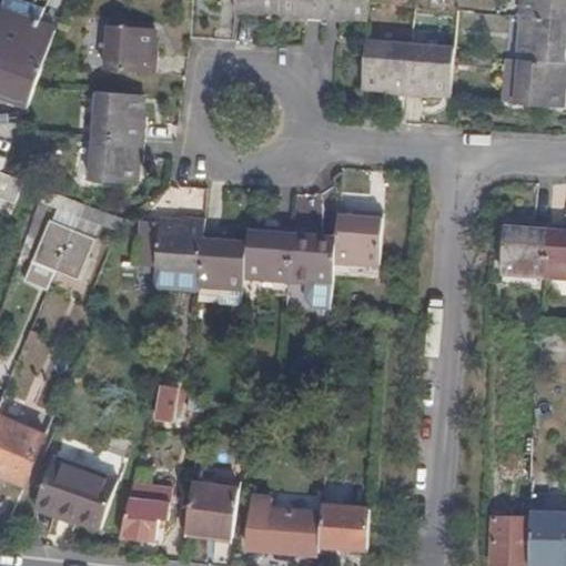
[(254,12),(276,13),(276,0),(231,0),(232,1),(231,16),(253,17),(254,12)]
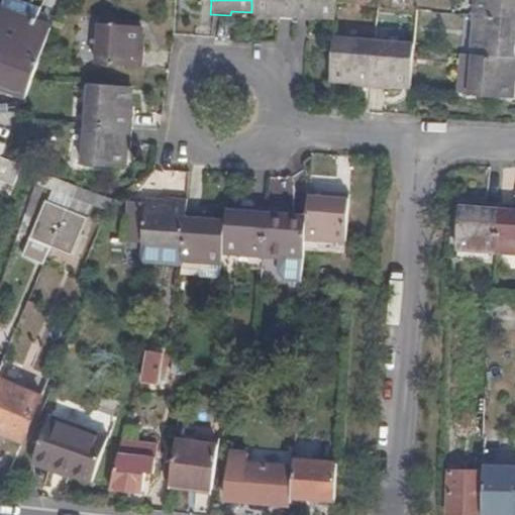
[(514,0),(475,0),(475,16),(514,18),(514,0)]
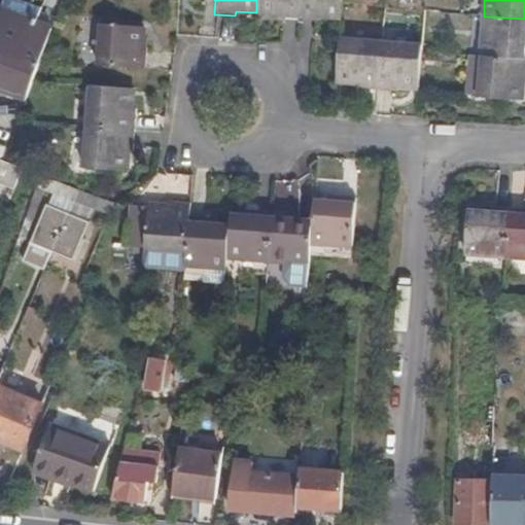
[(524,37),(524,19),(484,16),(482,56),(523,59),(524,37)]
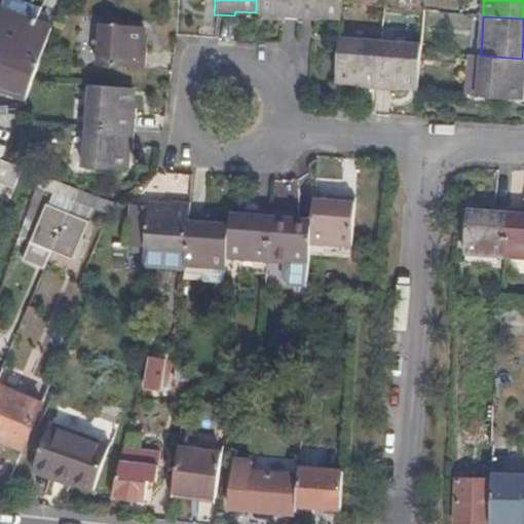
[(0,92),(24,102),(46,39),(0,22),(0,92)]
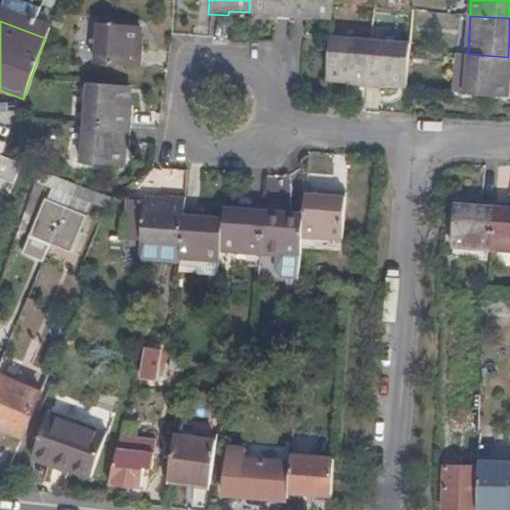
[(136,48),(138,28),(97,24),(92,64),(139,68),(141,48),(136,48)]
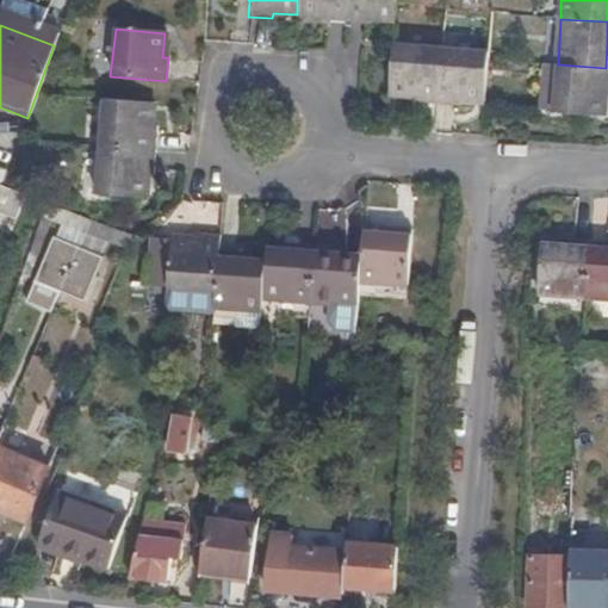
[(407,103),(434,105),(438,49),(390,45),(386,95),(407,98),(407,103)]
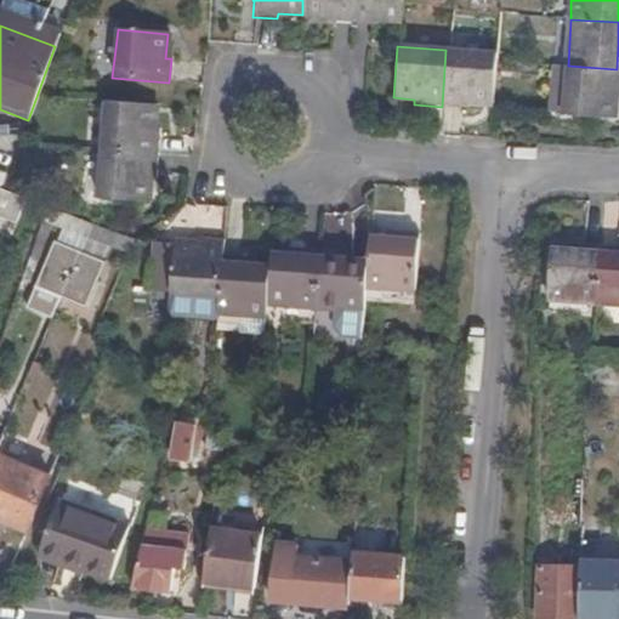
[(466,103),(490,104),(494,61),(494,54),(446,50),(442,107),(466,108),(466,103)]
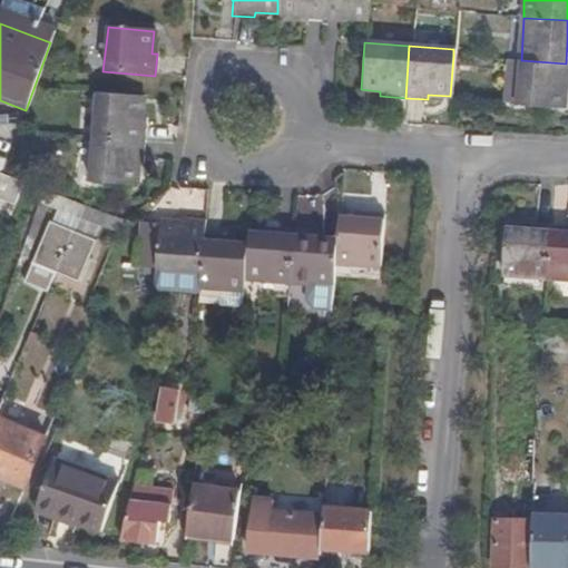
[(506,105),(518,105),(521,60),(508,59),(506,105)]
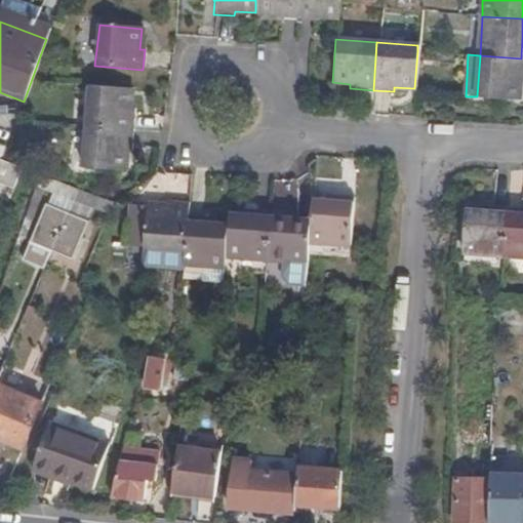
[(522,78),(522,58),(521,58),(480,55),(477,96),(519,99),(520,78),(522,78)]
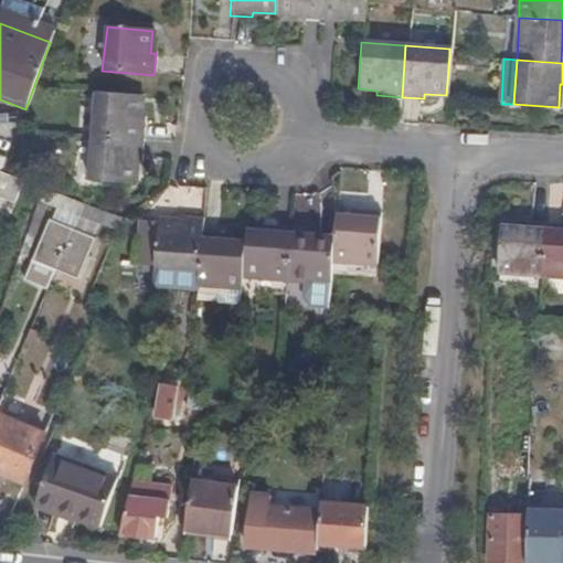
[(138,120),(140,98),(95,94),(91,138),(141,142),(144,120),(138,120)]
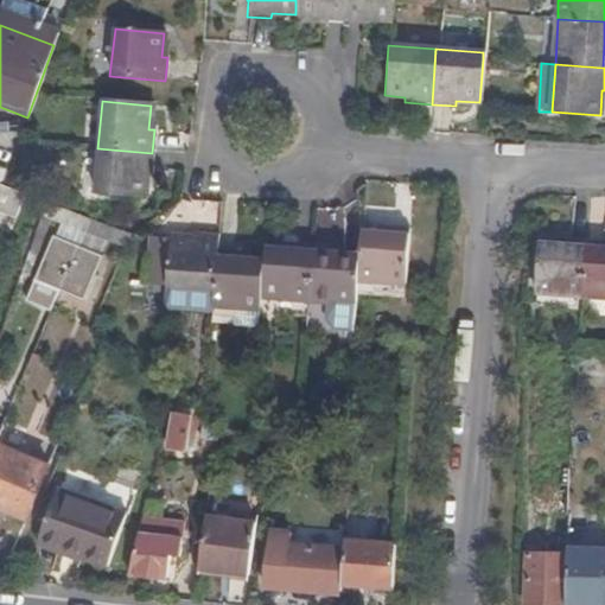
[(150,177),(152,153),(97,148),(93,192),(142,197),(145,177),(150,177)]
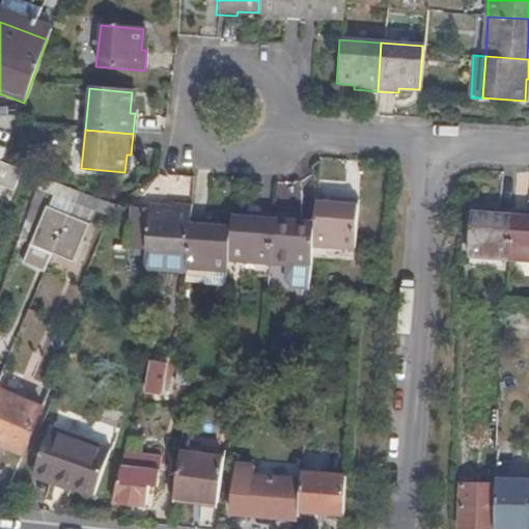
[(0,179),(12,184),(18,169),(2,163),(0,162),(0,179)]
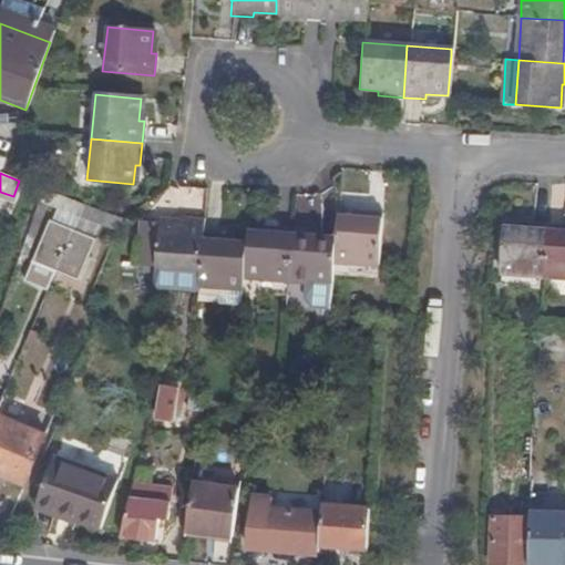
[(76,215),(81,204),(62,197),(41,188),(37,199),(76,215)]
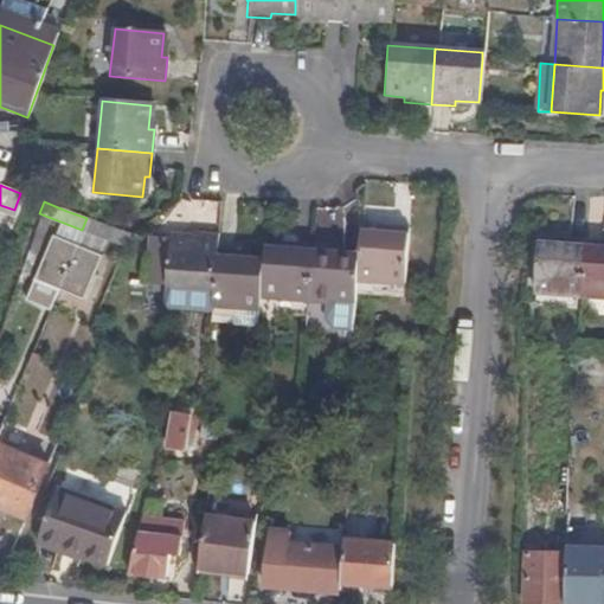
[(124,246),(128,235),(87,218),(82,230),(124,246)]
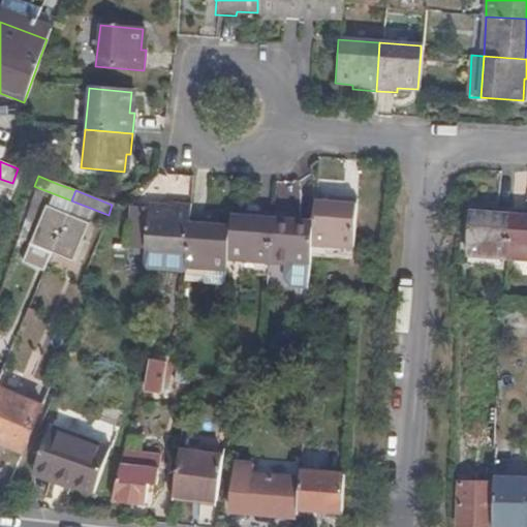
[(318,204),(317,223),(315,247),(357,249),(360,202),(339,200),(339,205),(318,204)]
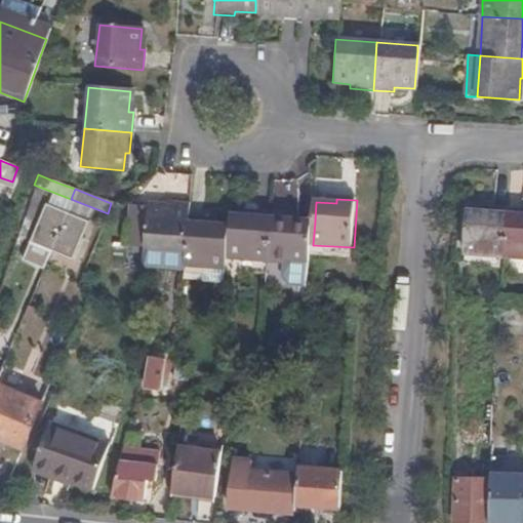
[(50,250),(66,212),(44,203),(21,259),(42,269),(50,250)]
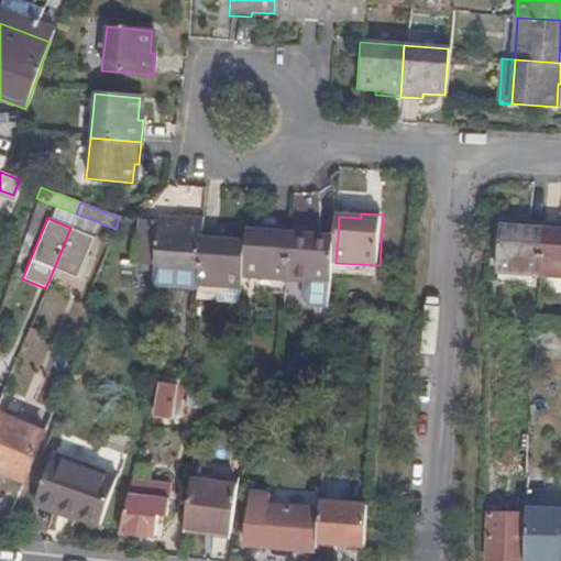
[(208,234),(209,221),(188,219),(188,224),(166,222),(162,267),(205,272),(208,234)]
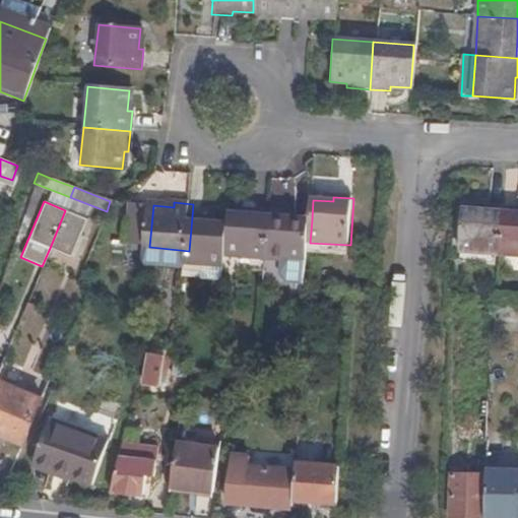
[(456,250),(497,253),(500,206),(478,204),(478,208),(459,207),(456,250)]
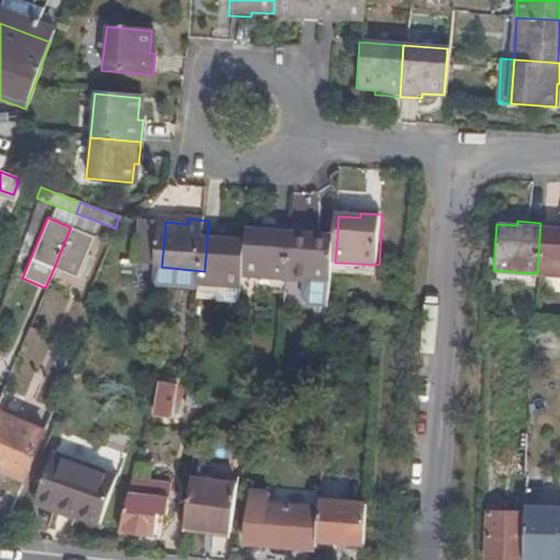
[(537,273),(559,275),(559,223),(540,223),(537,273)]
